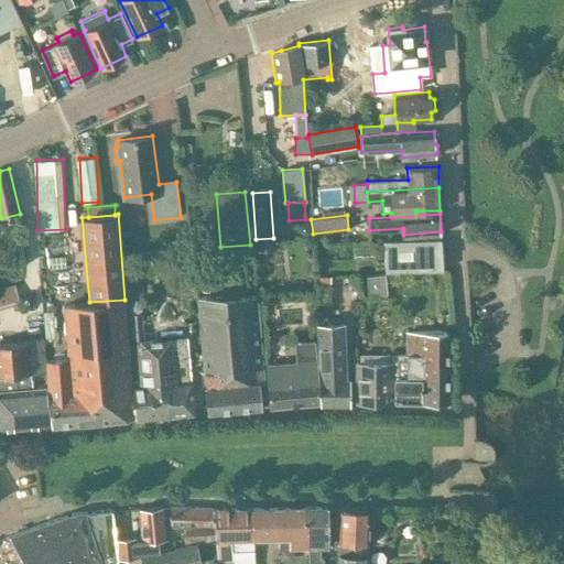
[(383,270),(443,267),(440,236),(381,239),(383,270)]
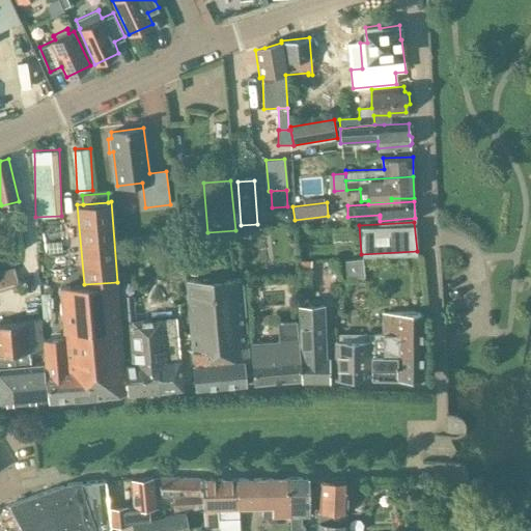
[(363,258),(344,260),(346,279),(364,278),(363,258)]
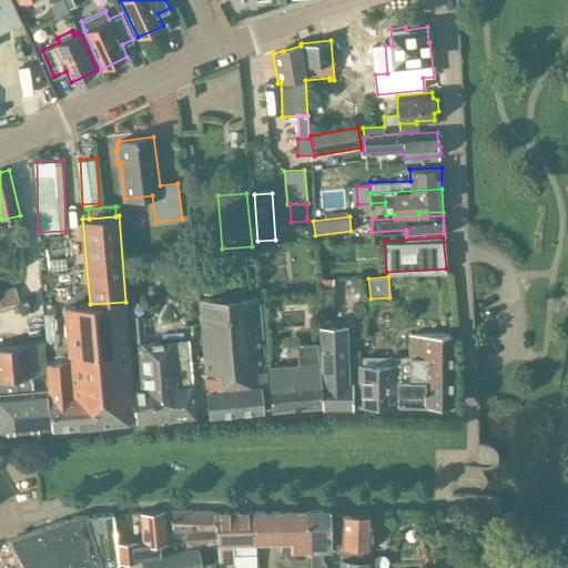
[(0,307),(18,302),(13,287),(0,291),(0,307)]
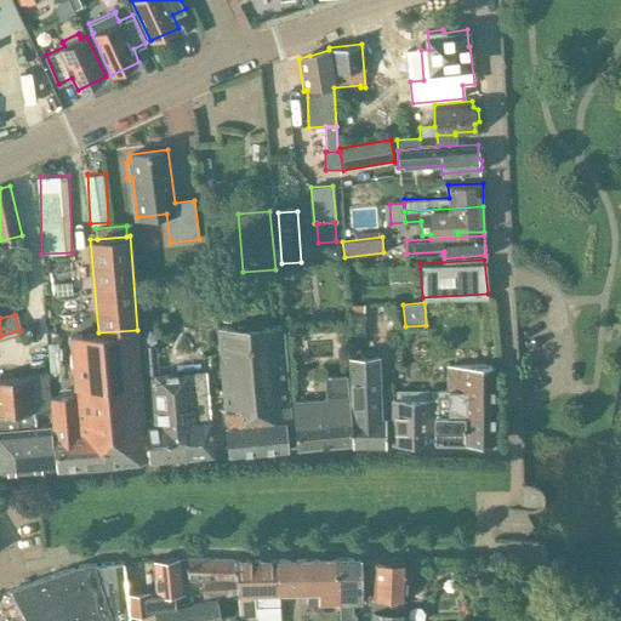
[(347,340),(365,339),(364,315),(346,315),(347,340)]
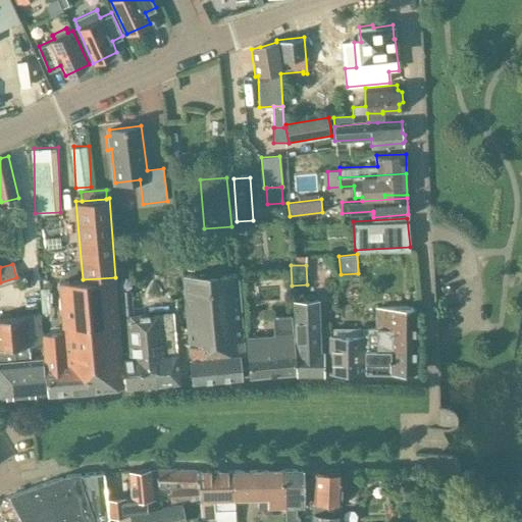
[(239,356),(243,356),(236,273),(184,278),(193,380),(241,376),(239,356)]
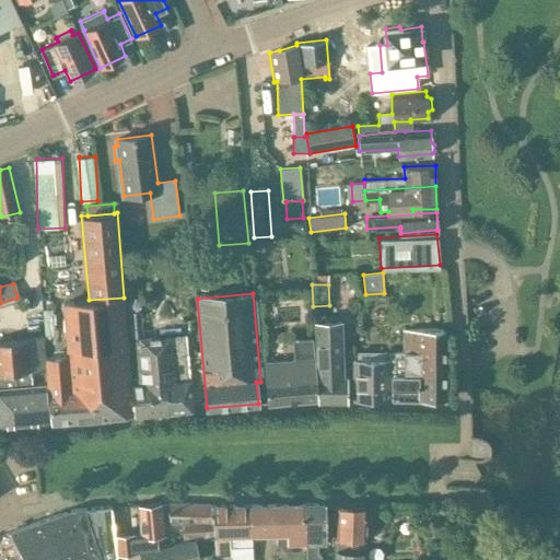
[(49,396),(51,422),(103,418),(100,387),(130,385),(124,298),(89,300),(63,303),(68,354),(46,358),(49,384),(50,396),(49,396)]
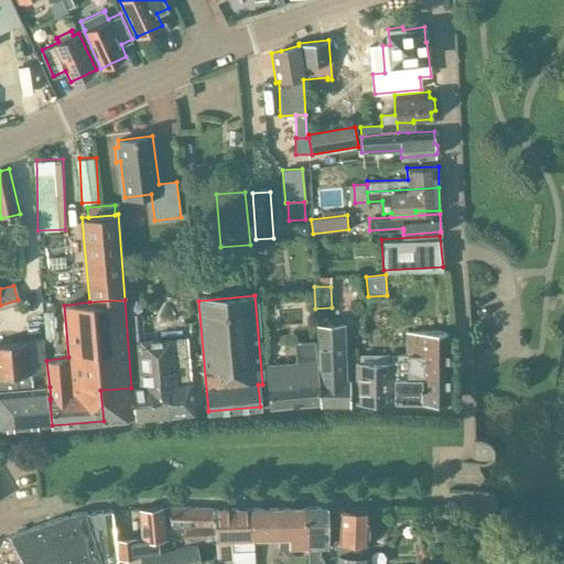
[(190,381),(185,338),(144,342),(142,313),(141,302),(127,303),(128,315),(130,343),(136,418),(171,414),(167,384),(190,382),(190,381)]
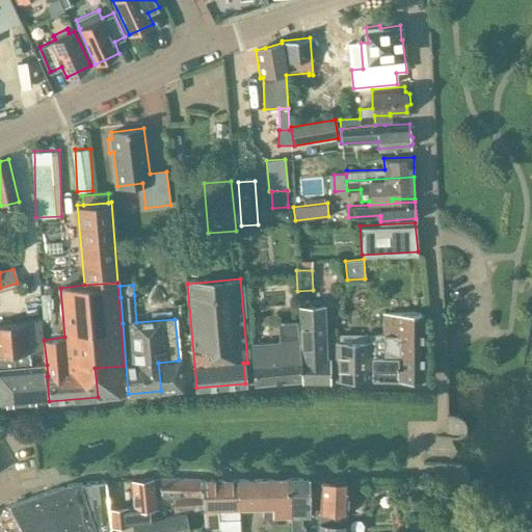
[(301,379),(328,380),(327,360),(324,358),(323,306),(298,307),(301,379)]
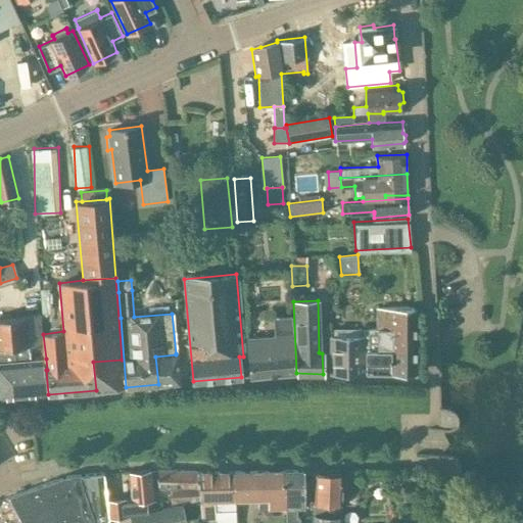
[(390,372),(414,372),(414,307),(377,306),(378,326),(369,327),(369,350),(389,349),(390,372)]
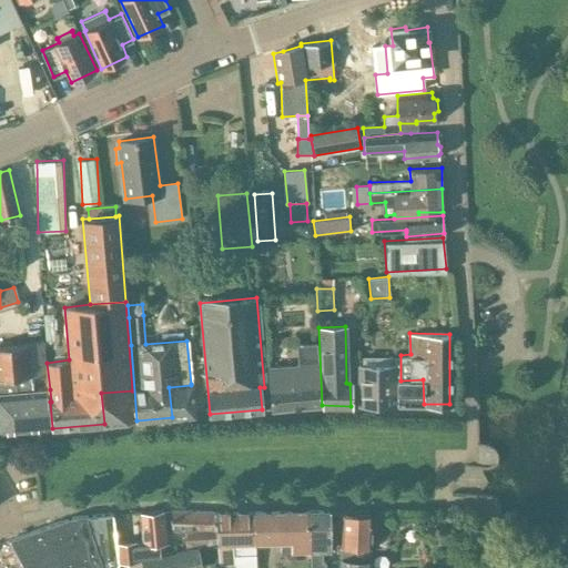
[(28,392),(30,430),(52,428),(50,402),(51,402),(50,389),(34,392),(33,379),(47,377),(44,341),(27,343),(30,375),(32,391),(28,392)]
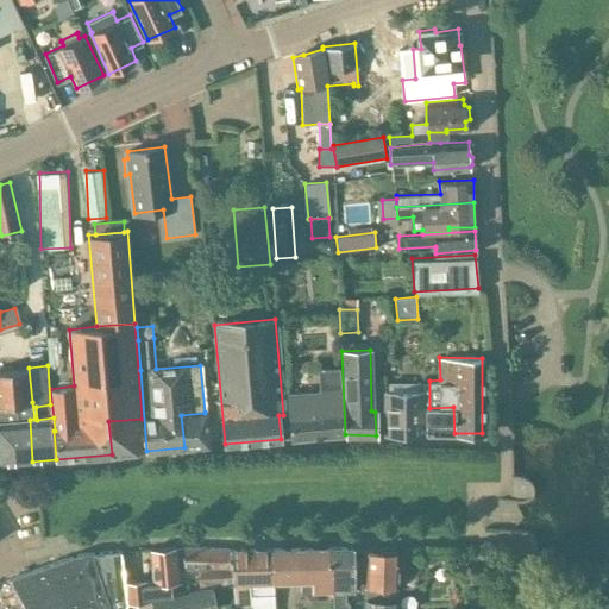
[(35,419),(32,402),(29,368),(0,371),(0,460),(4,464),(32,462),(30,420),(35,419)]
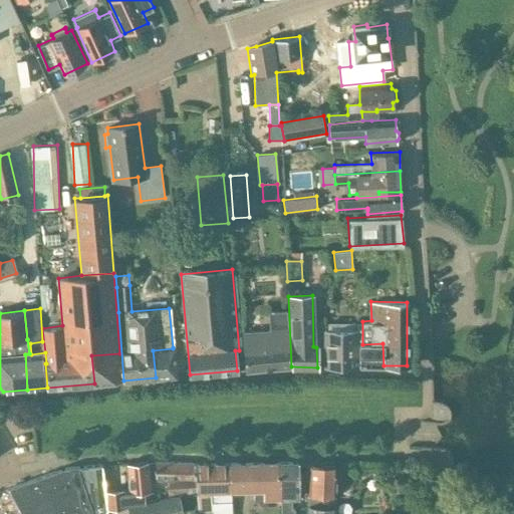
[(246,369),(291,366),(287,328),(289,328),(287,310),(268,311),(269,329),(242,331),(246,369)]
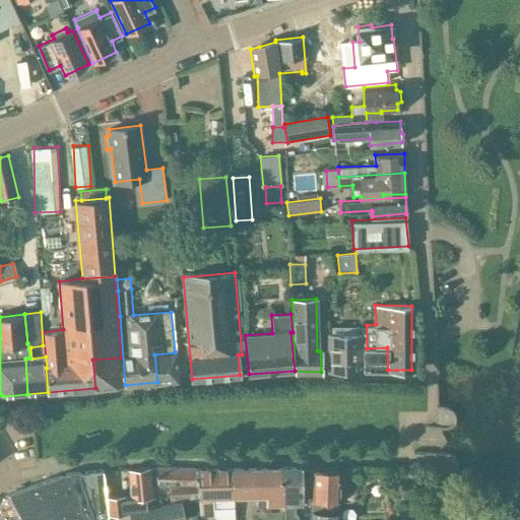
[(360,325),(361,333),(361,349),(364,349),(364,371),(388,370),(387,347),(367,348),(367,325),(360,325)]
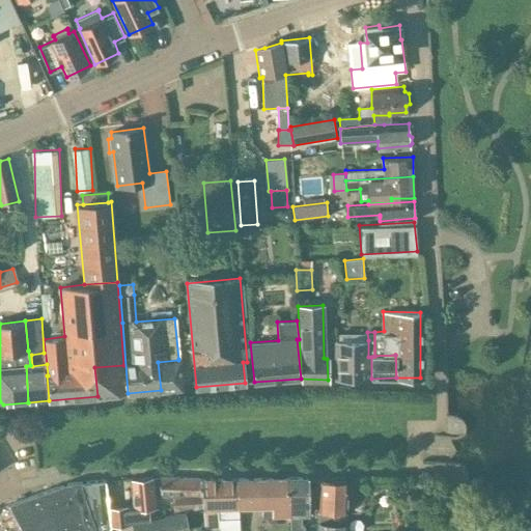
[(368,379),(368,357),(368,340),(337,339),(336,380),(368,379)]
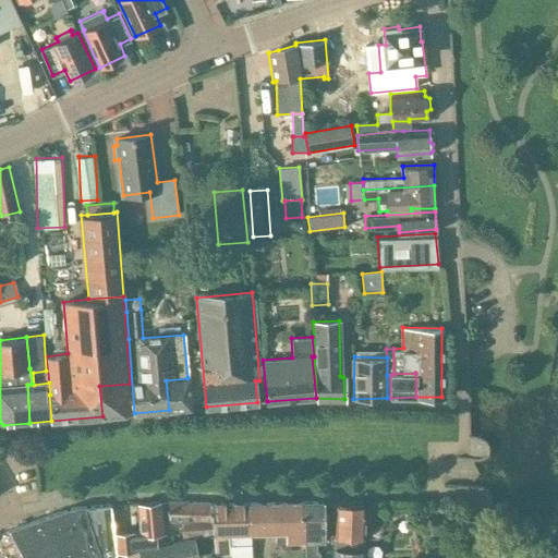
[(187,378),(166,380),(169,410),(192,408),(189,377),(187,377),(187,378)]
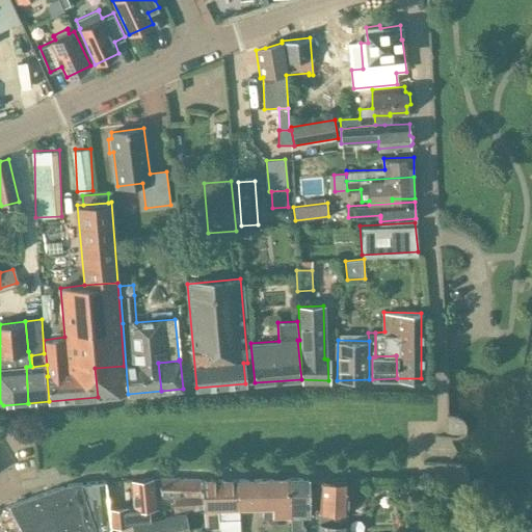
[(124,366),(95,368),(98,397),(127,395),(124,366)]
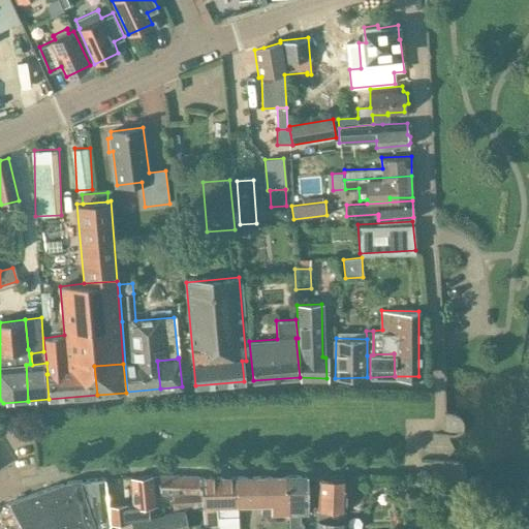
[(155,516),(153,493),(151,475),(129,477),(132,504),(109,508),(111,524),(129,522),(130,519),(132,519),(155,516)]
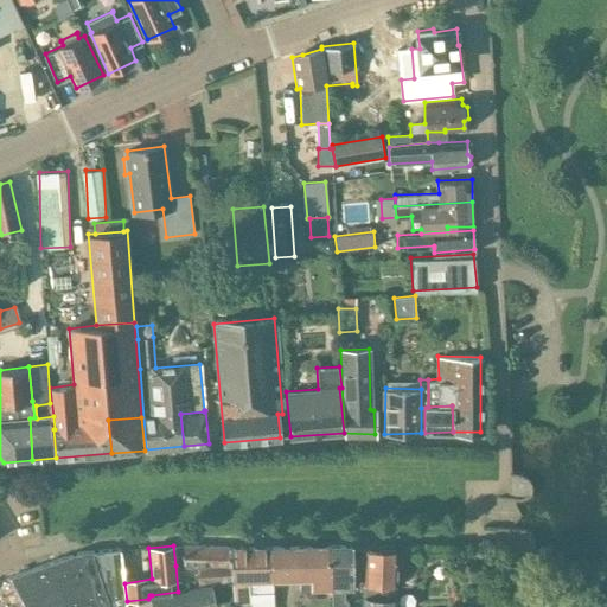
[(197,566),(199,588),(213,587),(213,585),(228,582),(228,579),(228,548),(181,547),(173,545),(176,566),(197,566)]
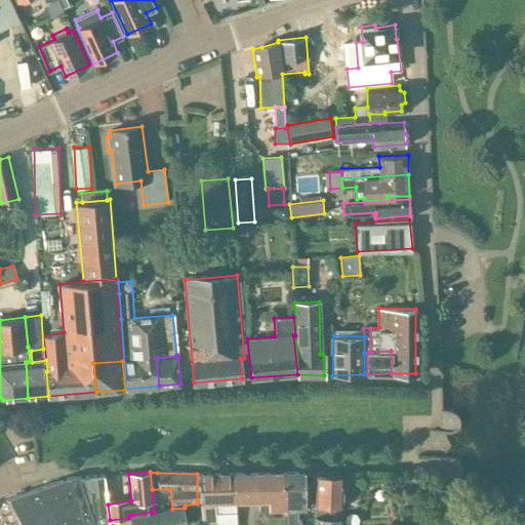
[(256,473),(234,473),(234,500),(256,499),(257,499),(257,510),(287,509),(286,490),(284,489),(284,472),(282,473),(256,473)]
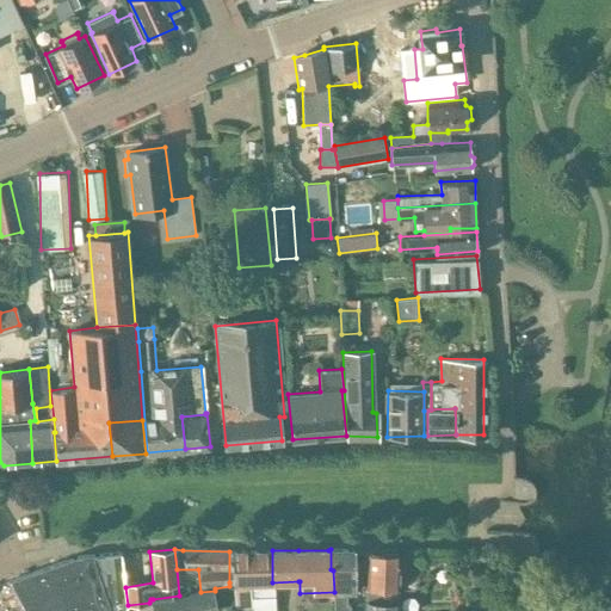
[(353,549),(331,549),(331,569),(333,571),(334,592),(334,610),(350,610),(351,605),(347,605),(347,592),(353,591),(353,549)]
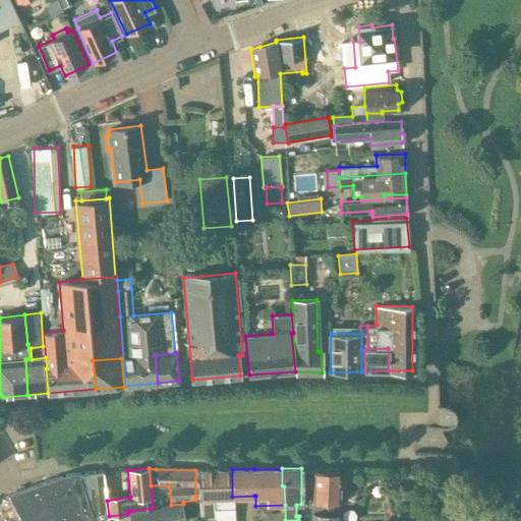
[(213,497),(232,497),(232,469),(195,470),(195,497),(195,500),(199,499),(200,520),(215,519),(213,497)]
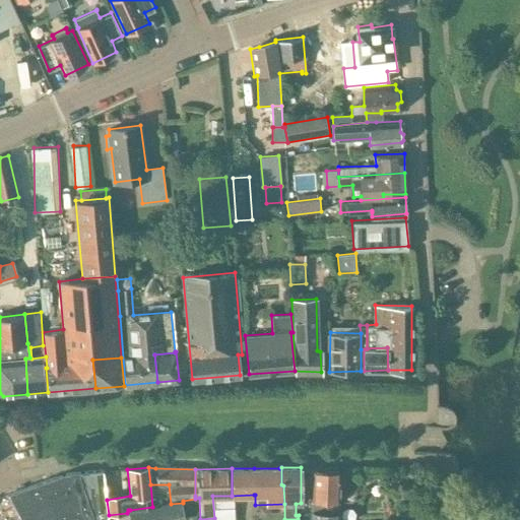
[(104,470),(66,473),(8,495),(20,519),(109,519),(107,500),(104,470)]
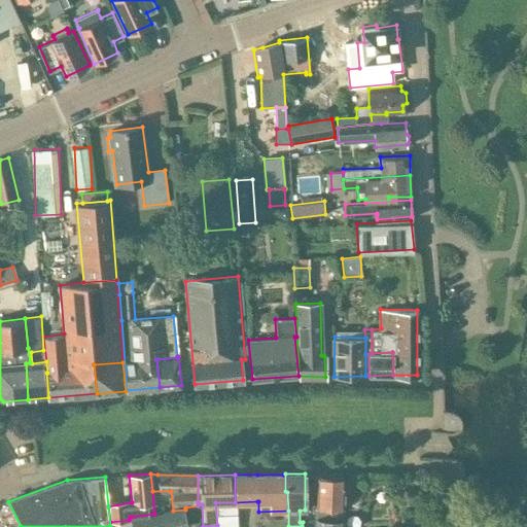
[(343,526),(343,520),(343,507),(343,477),(317,477),(314,526),(343,526)]
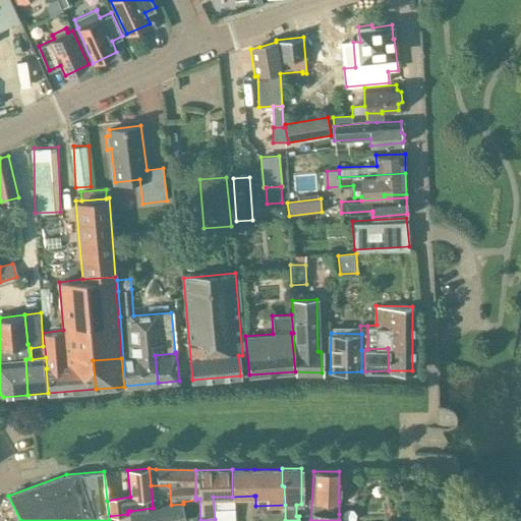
[(184,520),(183,504),(171,505),(153,508),(130,511),(131,520),(184,520)]
